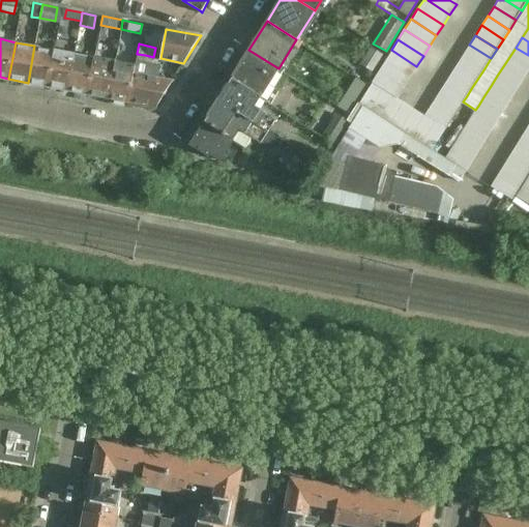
[(463,54),(485,68),(491,58),(469,45),(463,54)]
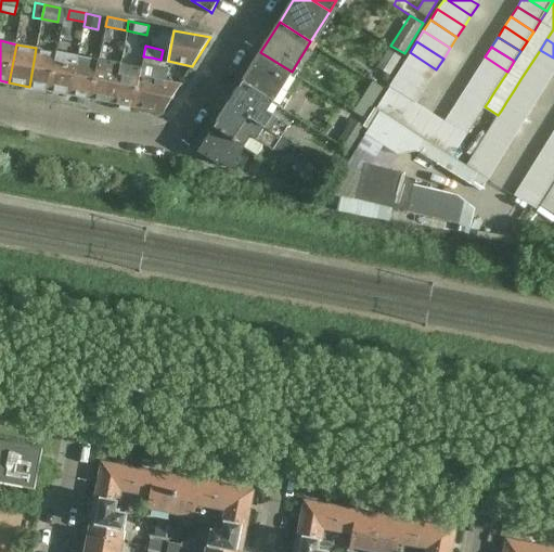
[(56,52),(36,48),(29,87),(50,90),(56,52)]
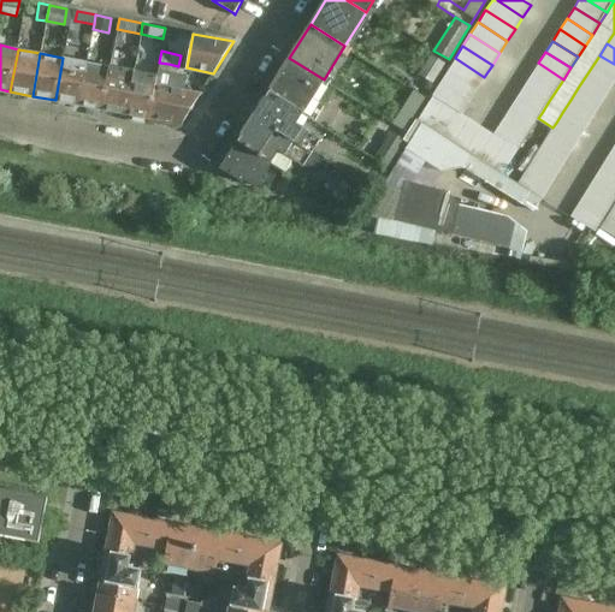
[(431,53),(418,73),(433,82),(445,63),(431,53)]
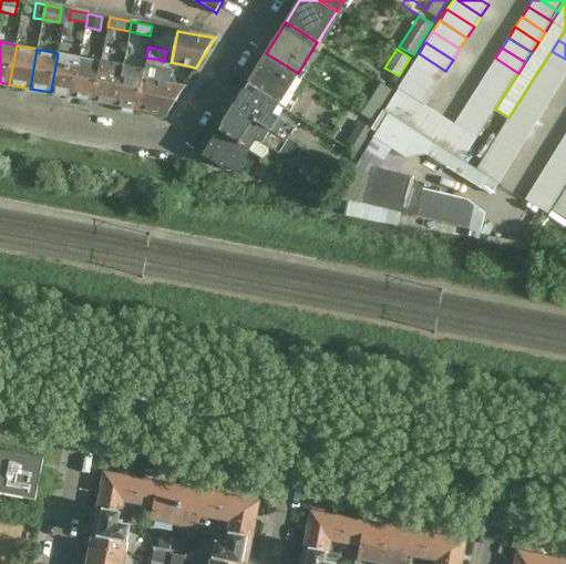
[(565,59),(552,51),(545,61),(565,72),(565,59)]
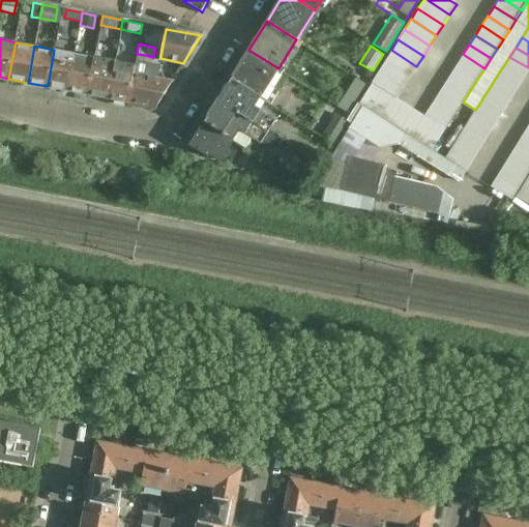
[(54,50),(48,86),(67,90),(75,53),(54,50)]
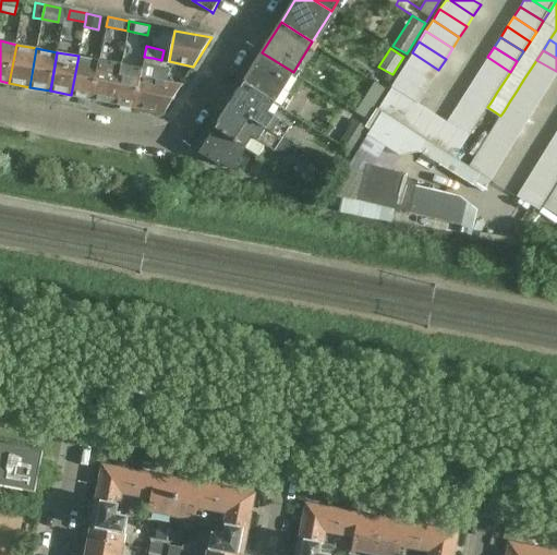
[(262,52),(244,82),(274,100),(283,107),(293,94),(283,87),(293,72),(262,52)]
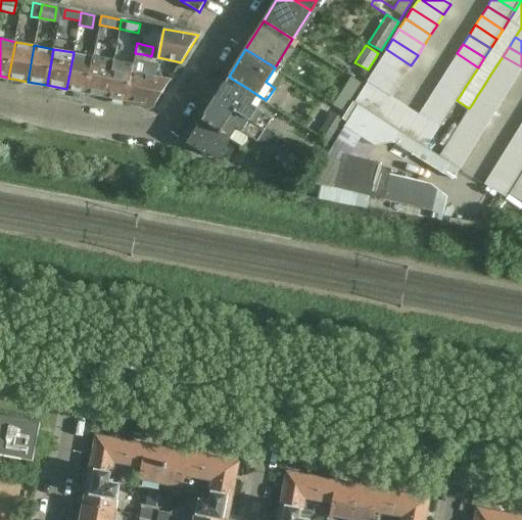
[(386,49),(379,59),(405,76),(411,65),(386,49)]
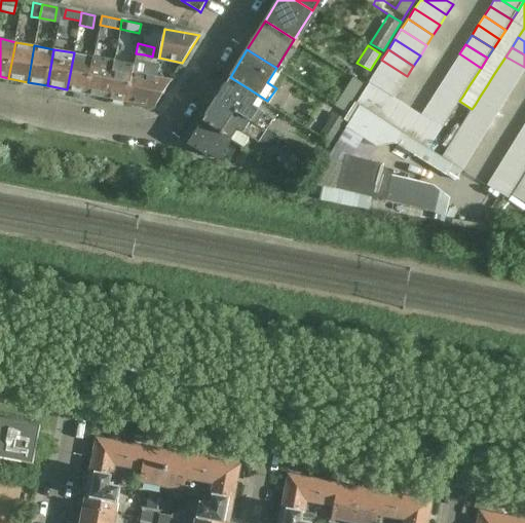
[(74,52),(67,89),(86,94),(94,57),(74,52)]
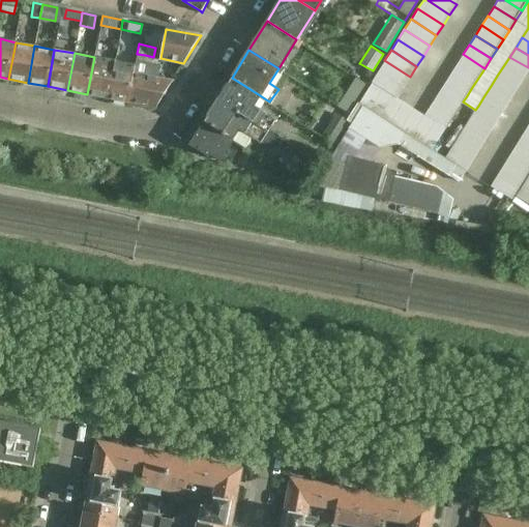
[(457,63),(478,78),(485,68),(463,54),(457,63)]
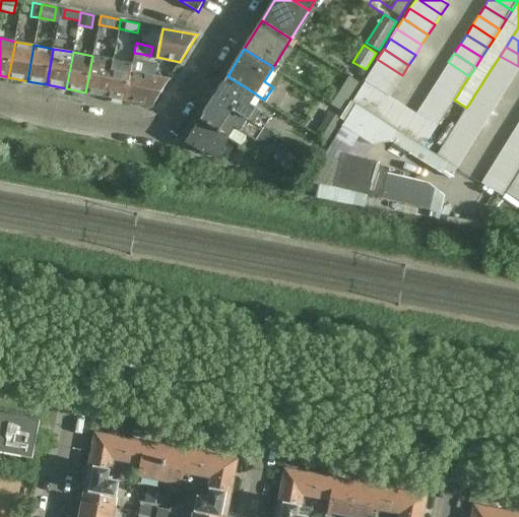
[(112,59),(92,56),(85,92),(106,97),(112,59)]
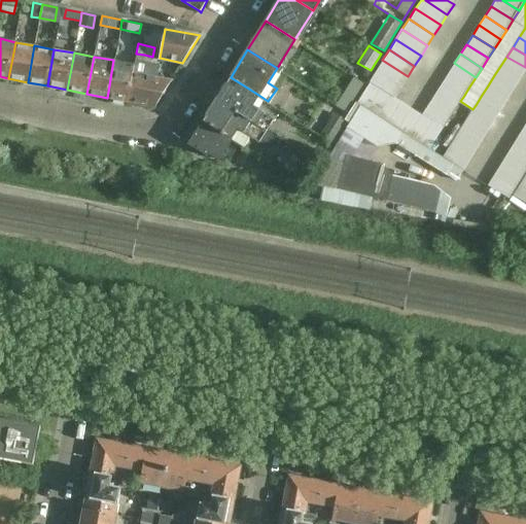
[(525,67),(506,57),(500,66),(520,78),(525,70),(525,67)]
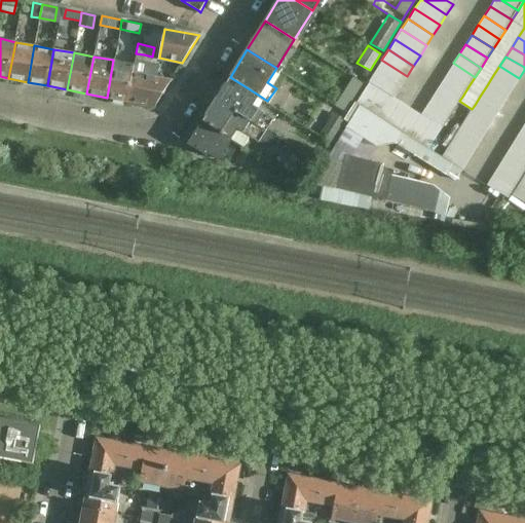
[(113,60),(107,98),(126,101),(134,64),(113,60)]
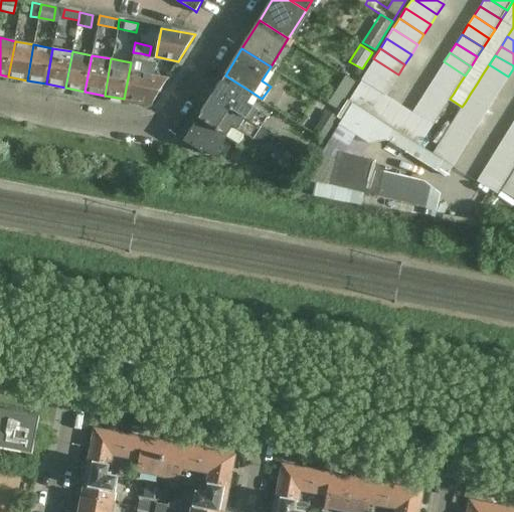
[(131,62),(124,99),(152,105),(168,78),(167,77),(154,75),(156,63),(132,58),(131,62)]
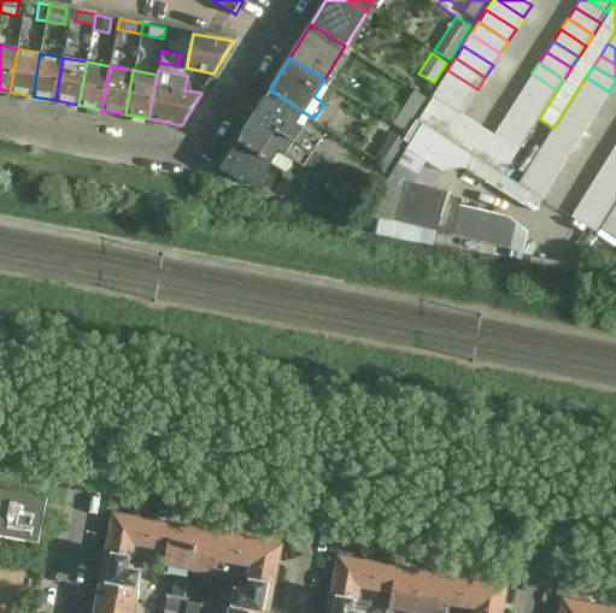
[(447,70),(440,82),(469,101),(477,89),(447,70)]
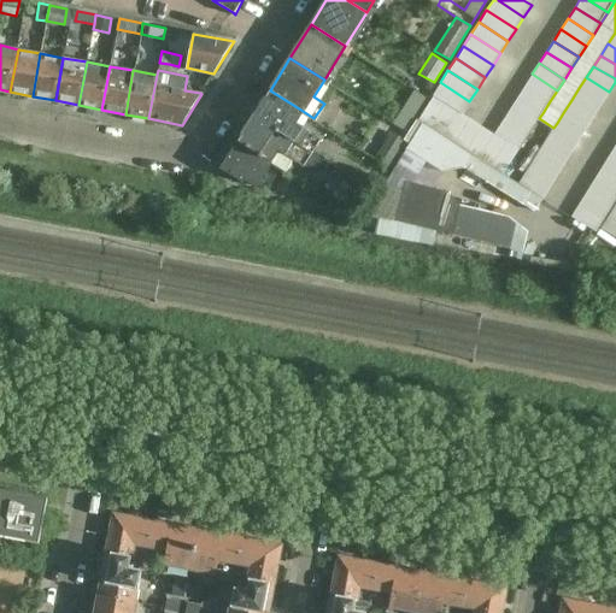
[(524,86),(550,101),(557,90),(532,74),(524,86)]
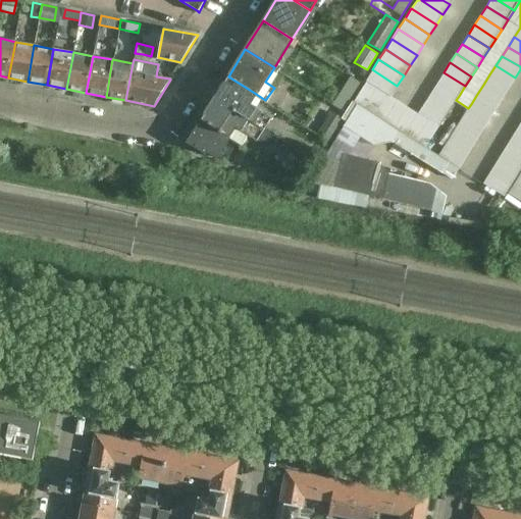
[(515,78),(496,65),(489,74),(509,87),(515,78)]
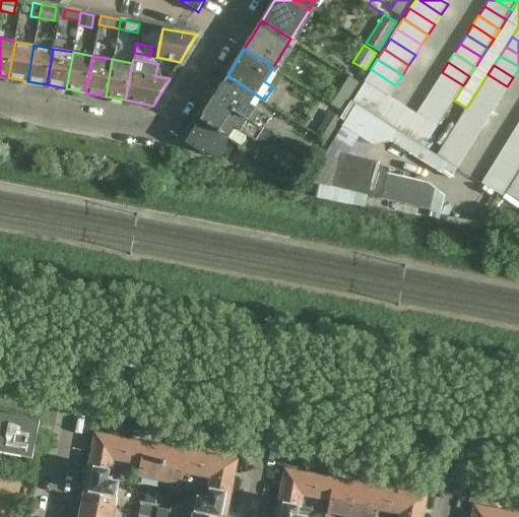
[(371,69),(364,79),(389,95),(395,85),(371,69)]
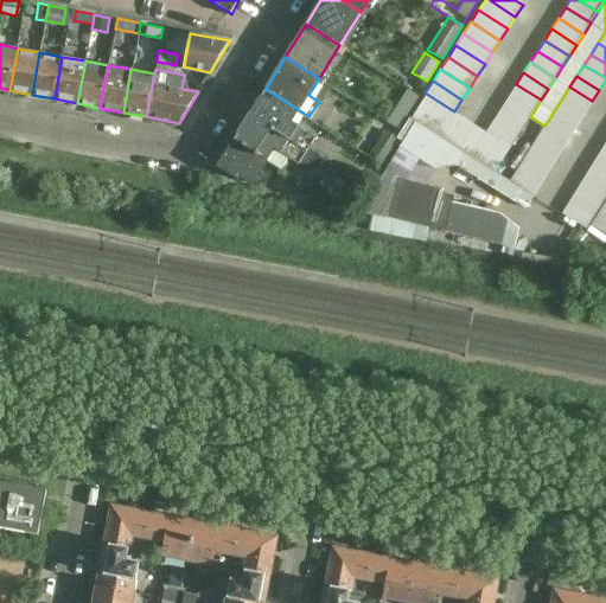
[(509,96),(534,111),(541,100),(516,84),(509,96)]
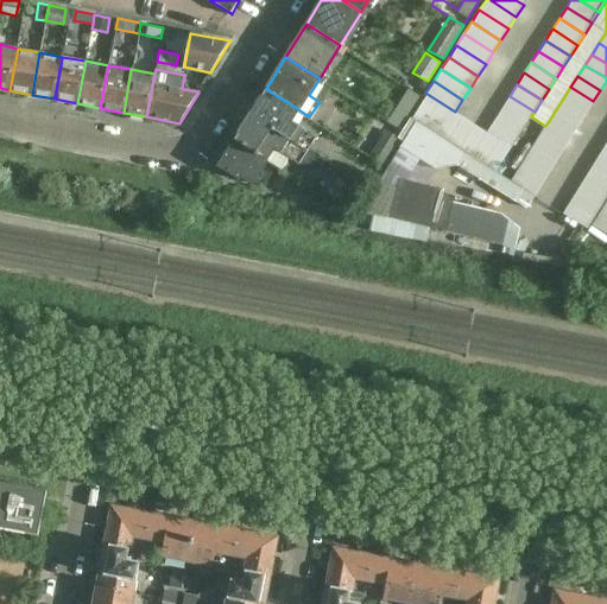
[(593,101),(570,87),(563,99),(586,113),(593,101)]
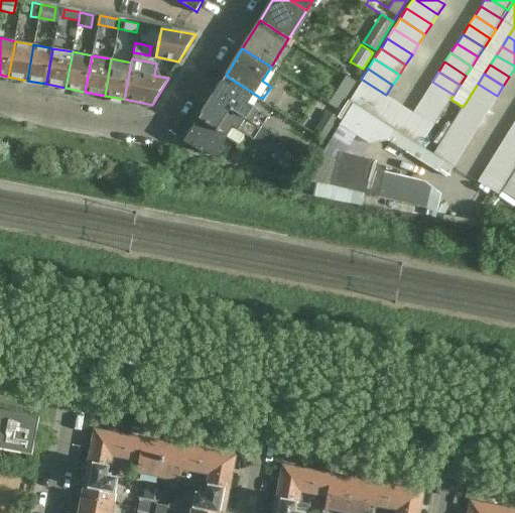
[(346,75),(329,103),(340,110),(342,106),(341,105),(356,81),(346,75)]
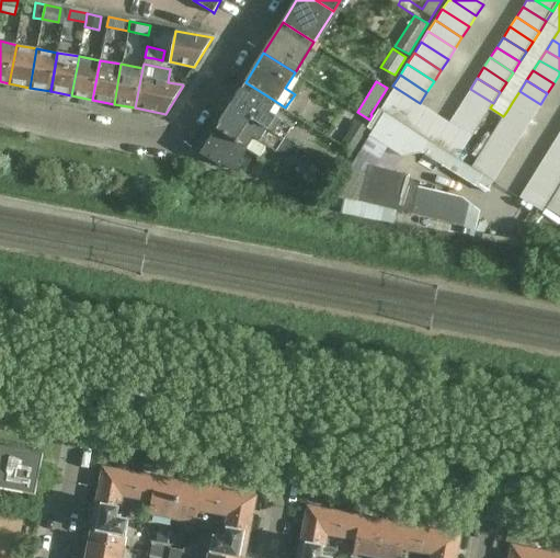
[(246,82),(231,105),(283,137),(290,125),(269,112),(275,101),(246,82)]
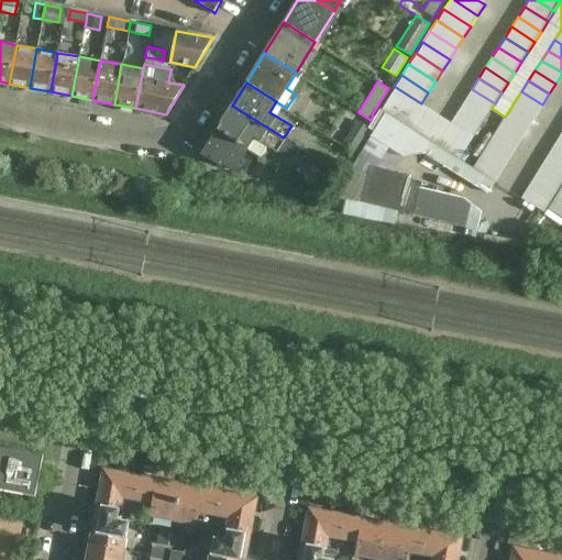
[(387,97),(379,109),(384,111),(422,134),(436,112),(421,103),(394,86),(387,97)]
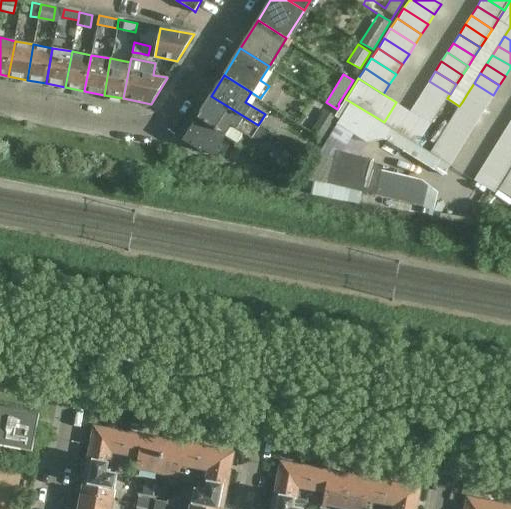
[(429,81),(422,91),(443,104),(447,98),(450,94),(429,81)]
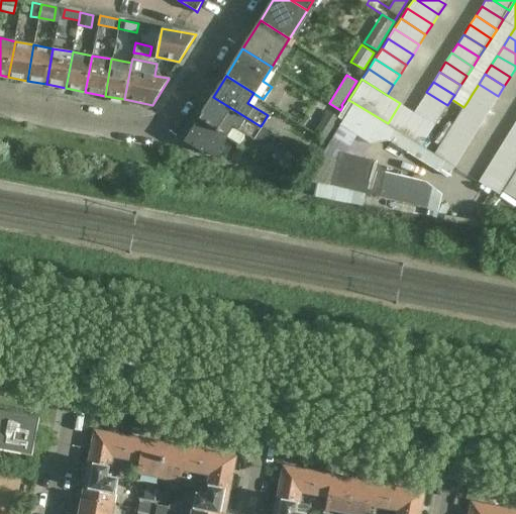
[(498,96),(479,84),(473,93),(493,105),(498,96)]
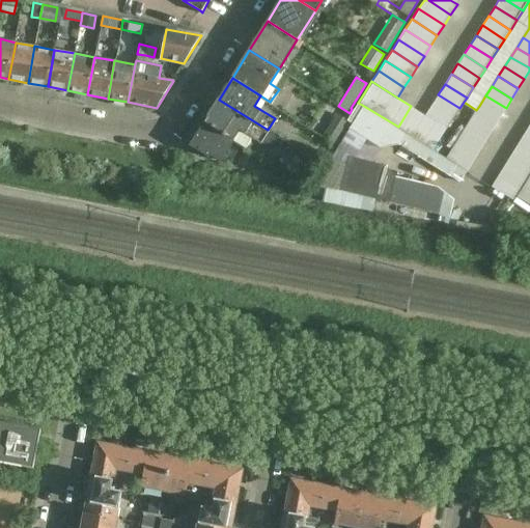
[(438,94),(431,105),(453,118),(459,108),(438,94)]
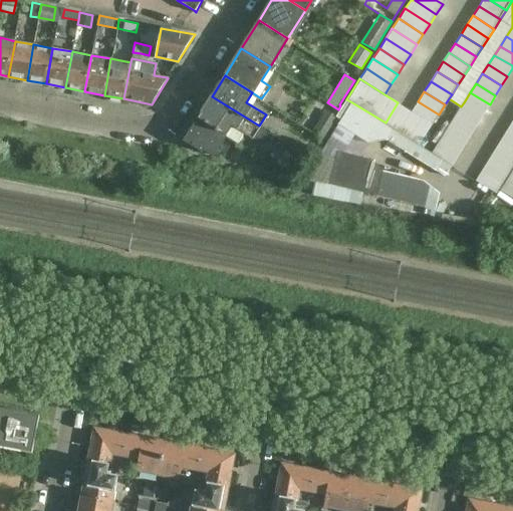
[(490,104),(470,92),(464,102),(483,114),(490,104)]
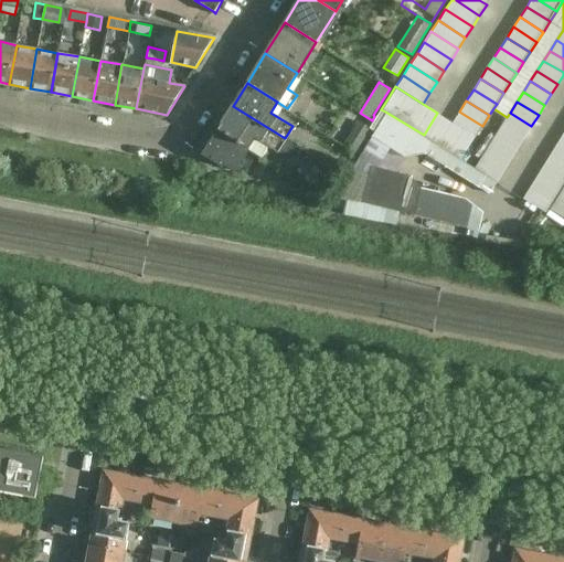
[(233,106),(219,129),(263,157),(269,146),(277,151),(278,149),(290,157),(297,146),(285,138),(233,106)]
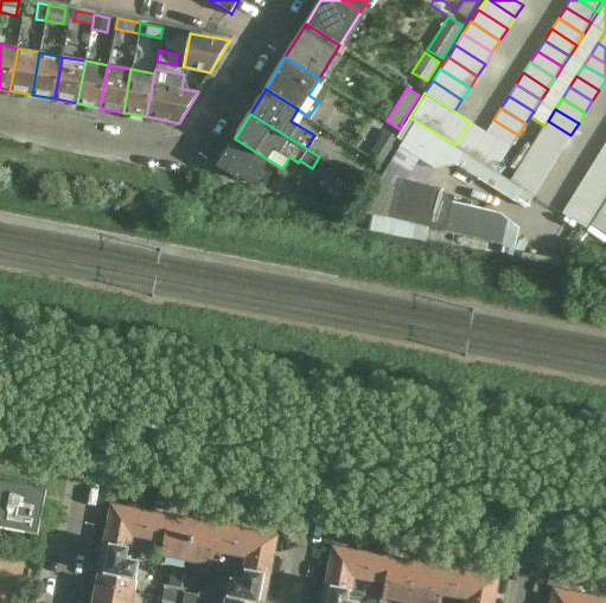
[(524,206),(533,194),(510,179),(496,170),(455,145),(414,120),(399,145),(433,167),(454,164),(523,206),(524,206)]
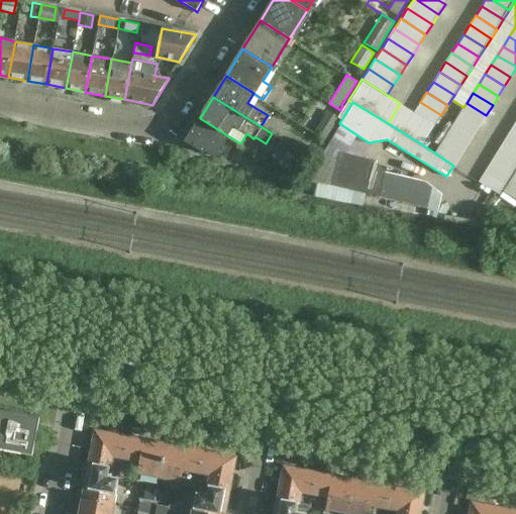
[(435,125),(441,115),(420,102),(413,112),(435,125)]
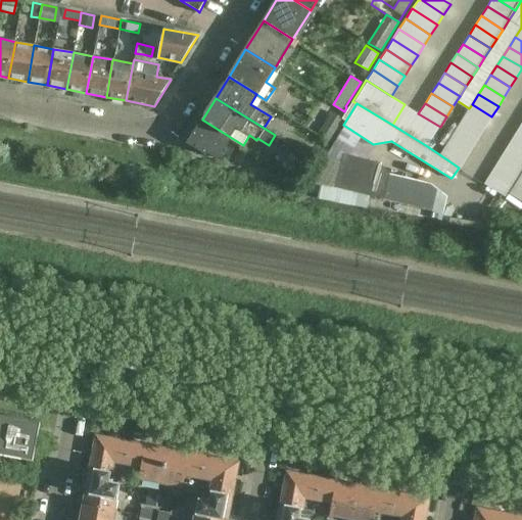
[(405,104),(392,125),(427,146),(433,137),(440,127),(418,113),(405,104)]
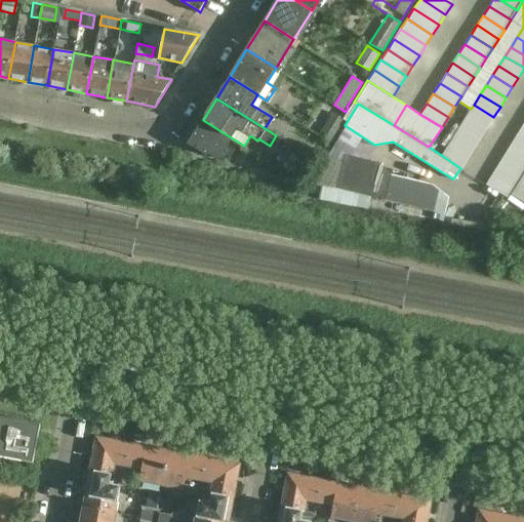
[(474,105),(471,109),(467,115),(487,127),(493,117),(474,105)]
